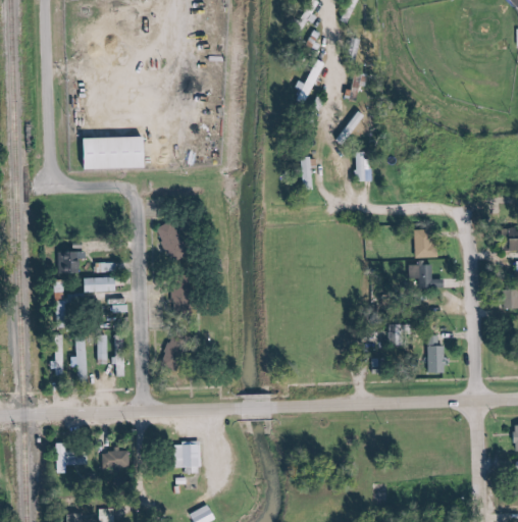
[(304,86),(301,84),(294,99),(305,104),(324,62),(316,59),(304,86)]
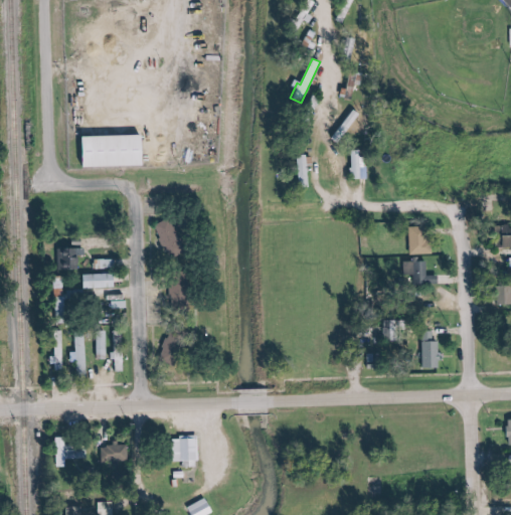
[(86,168),(145,167),(144,136),(84,137),(86,168)]
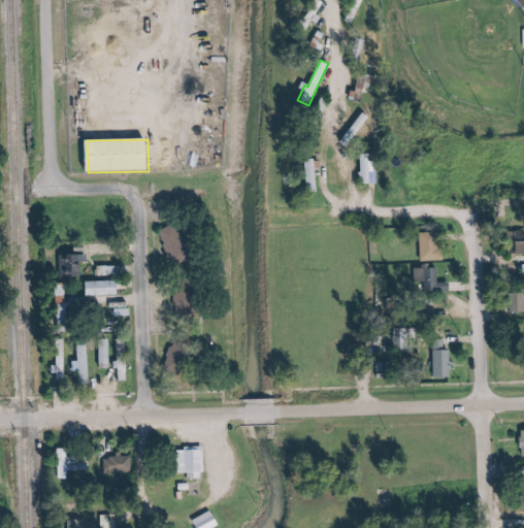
[(359,184),(372,184),(372,159),(360,159),(359,184)]
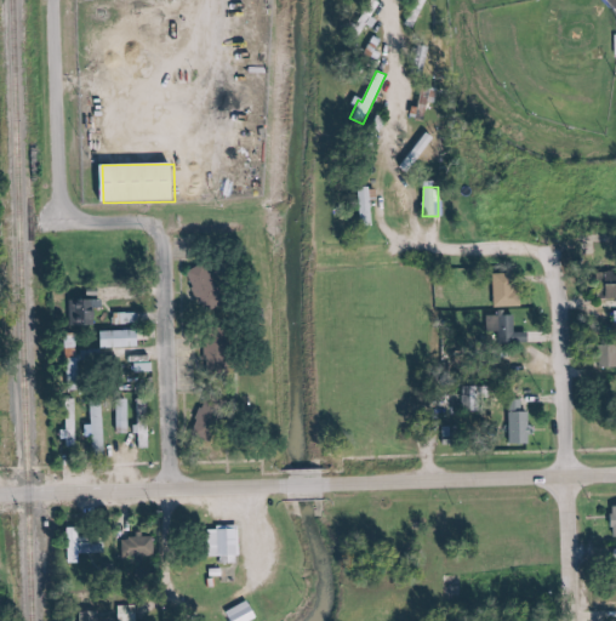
[(358,221),(370,221),(369,189),(357,189),(358,221)]
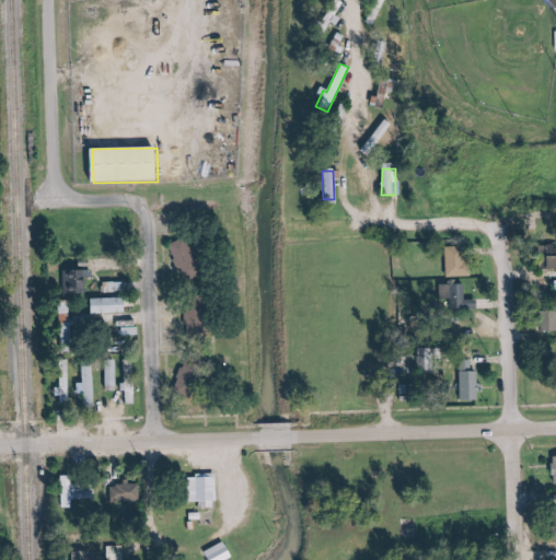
[(166,244),(183,281),(205,271),(187,234),(166,244)]
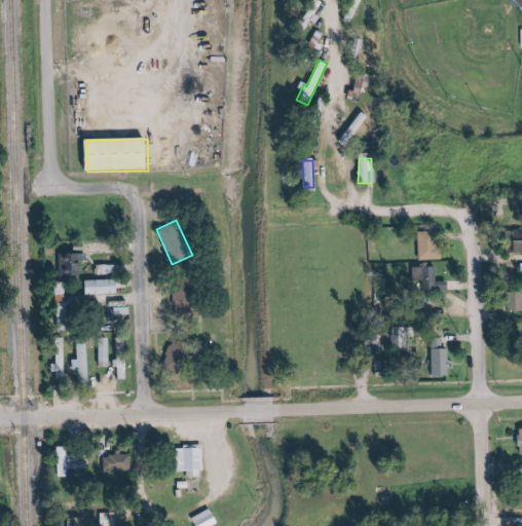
[(416,236),(417,260),(438,259),(438,235),(416,236)]
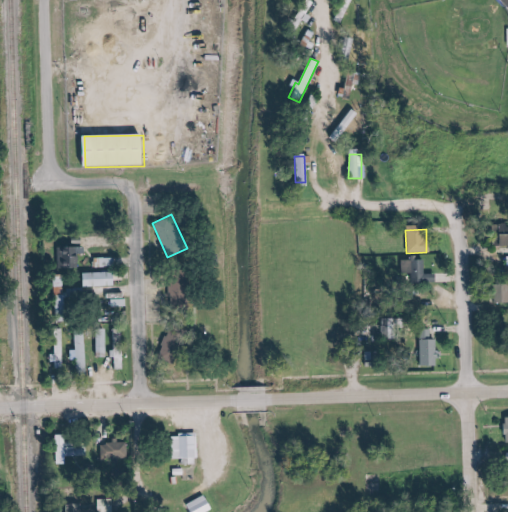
[(420,259),(400,260),(400,273),(412,273),(412,281),(421,280),(420,259)]
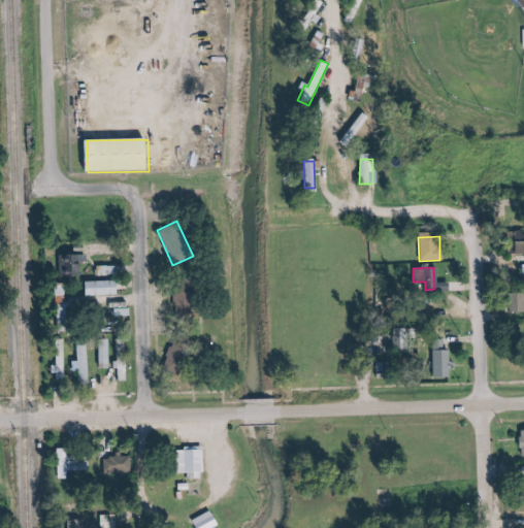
[(85,281),(86,295),(117,293),(117,279),(85,281)]
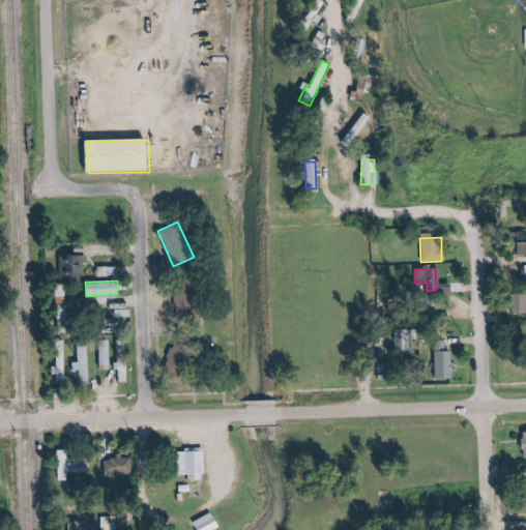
[(173,290),(173,316),(195,317),(196,290),(173,290)]
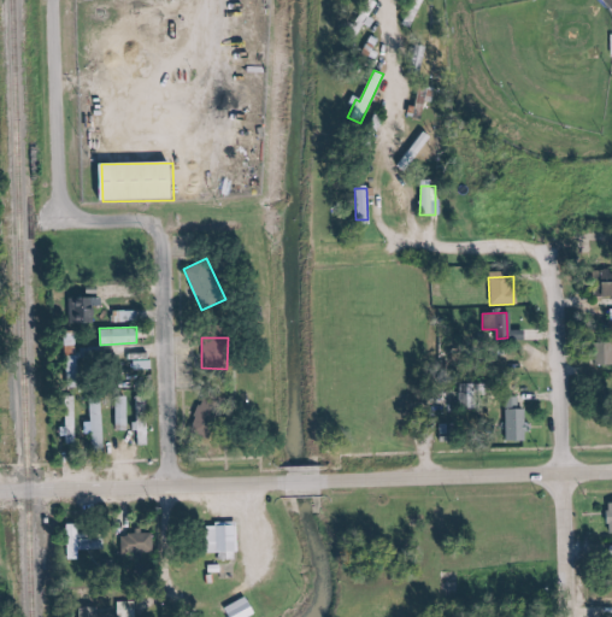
[(611,363),(611,342),(598,342),(598,363),(611,363)]
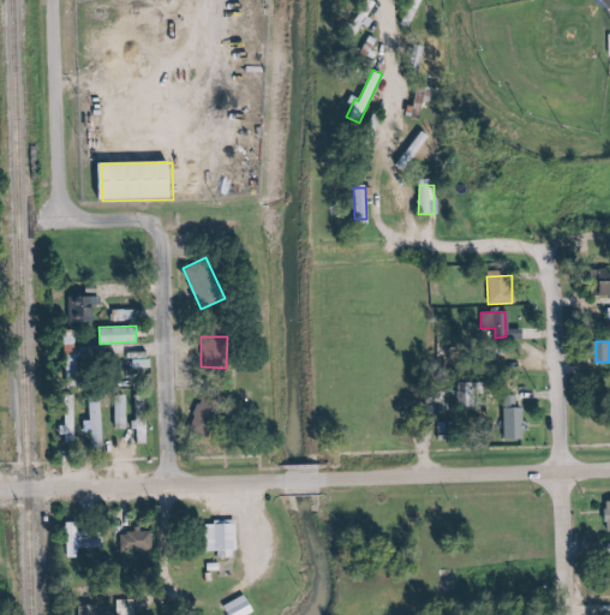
[(524,439),(522,407),(515,407),(515,392),(502,392),(503,439),(524,439)]
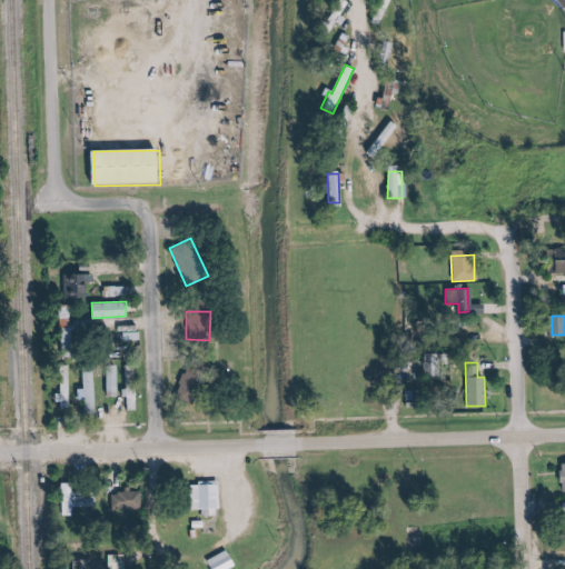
[(92,366),(82,366),(83,413),(93,413),(92,366)]
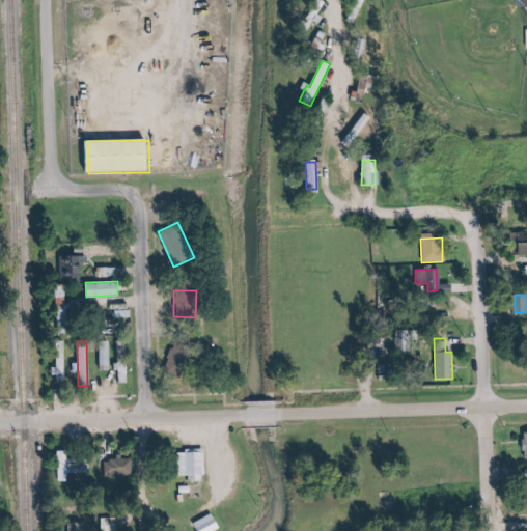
[(191,345),(168,343),(166,364),(189,365),(191,345)]
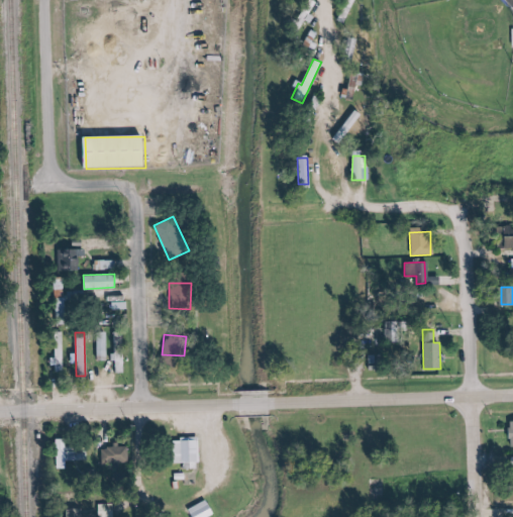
[(105,335),(95,335),(96,360),(106,359),(105,335)]
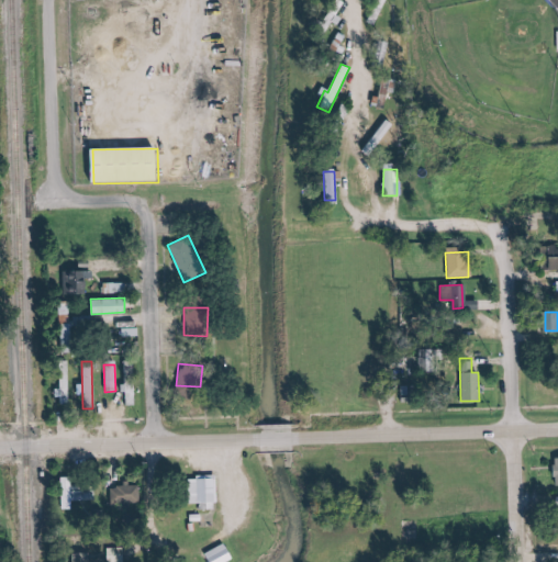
[(59,389),(56,389),(56,404),(67,403),(66,374),(58,374),(59,389)]
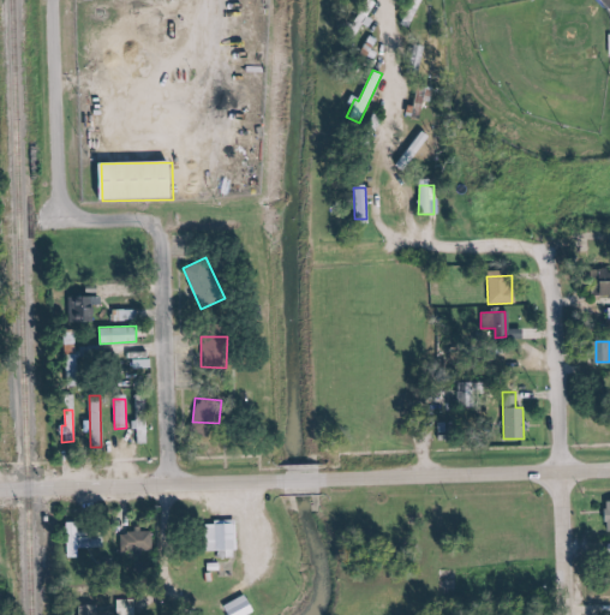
[(66,557),(78,557),(77,548),(102,547),(102,535),(77,536),(77,521),(66,521),(66,557)]
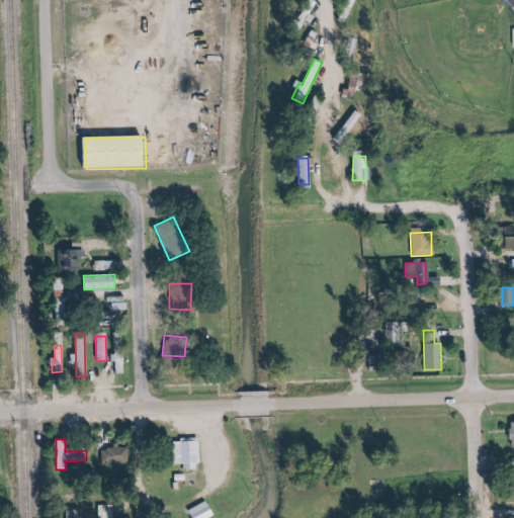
[(184,463),(184,468),(197,467),(196,451),(187,451),(187,441),(173,441),(174,463),(184,463)]
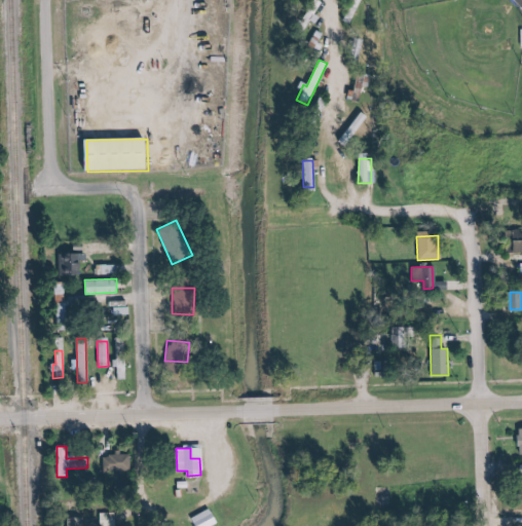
[(128,472),(128,452),(111,452),(111,457),(100,457),(101,473),(128,472)]
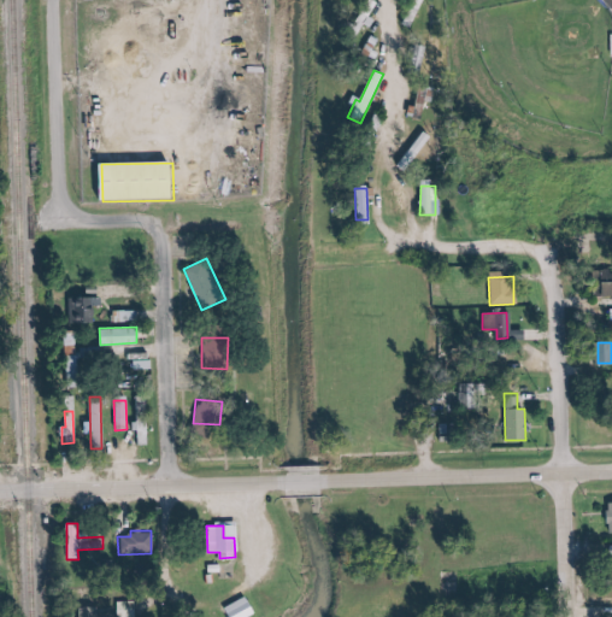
[(246,616),(256,613),(247,595),(224,605),(229,616),(246,616)]
